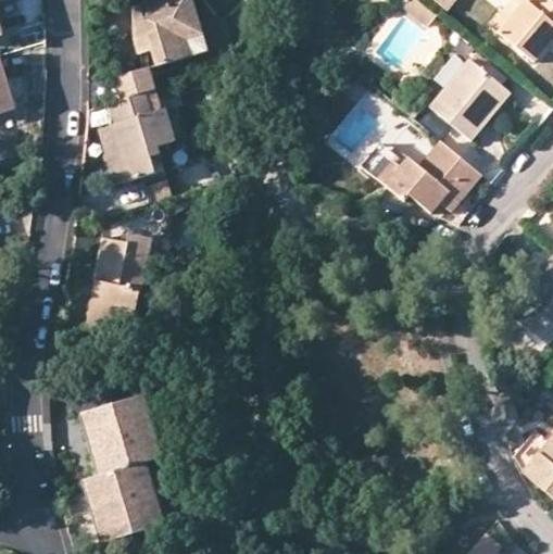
[(152,0),(130,7),(130,34),(145,29),(150,48),(155,66),(187,57),(181,39),(198,35),(189,0),(152,0)]
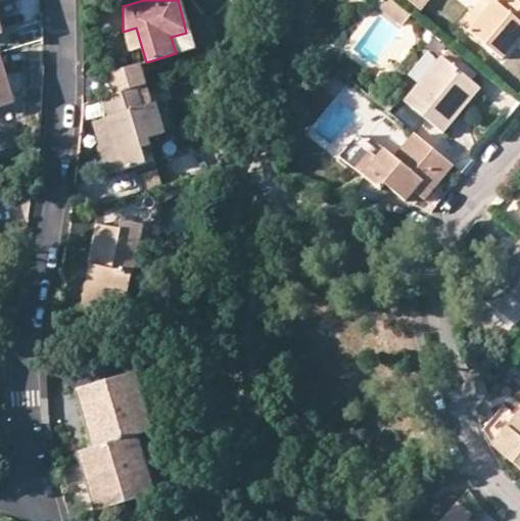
[(459,22),(467,30),(486,6),(479,0),(477,0),(459,22)]
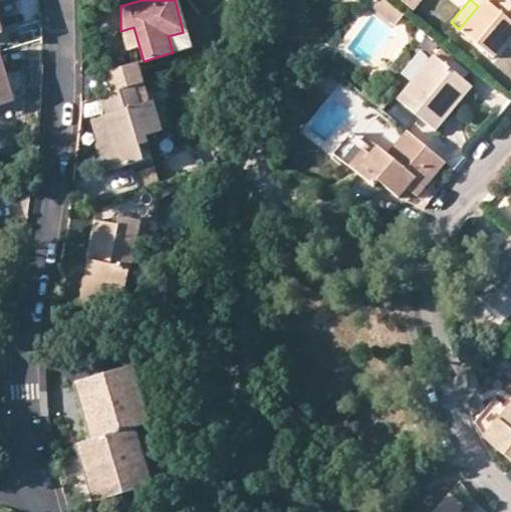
[(471,0),(478,6),(459,29),(491,56),(506,38),(510,32),(510,0),(471,0)]
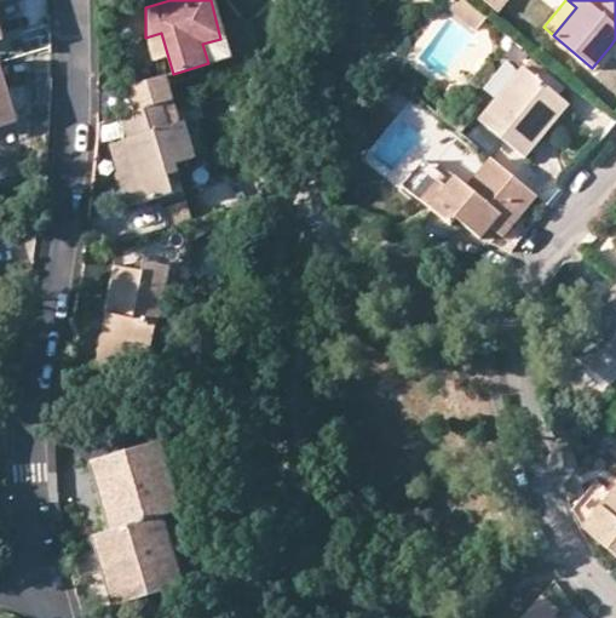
[(151,58),(167,53),(161,33),(145,38),(151,58)]
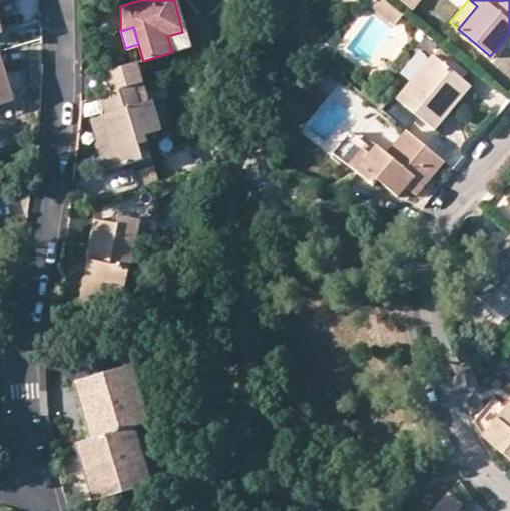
[(432,128),(451,105),(444,100),(462,78),(432,53),(395,97),(432,128)]
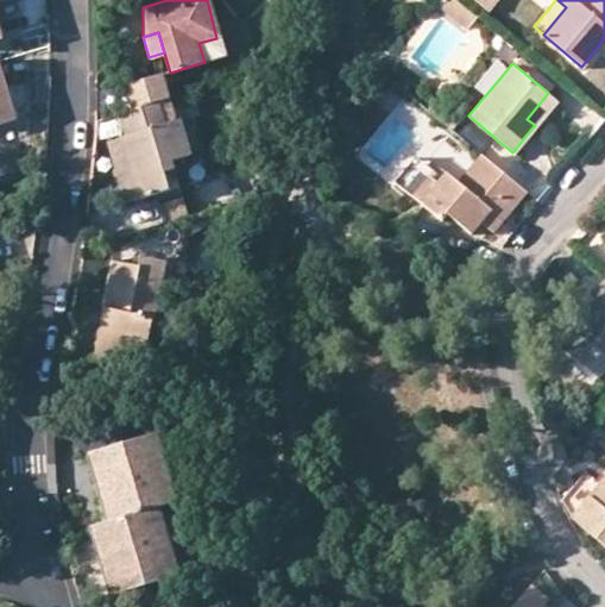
[(0,119),(13,116),(0,70),(0,119)]
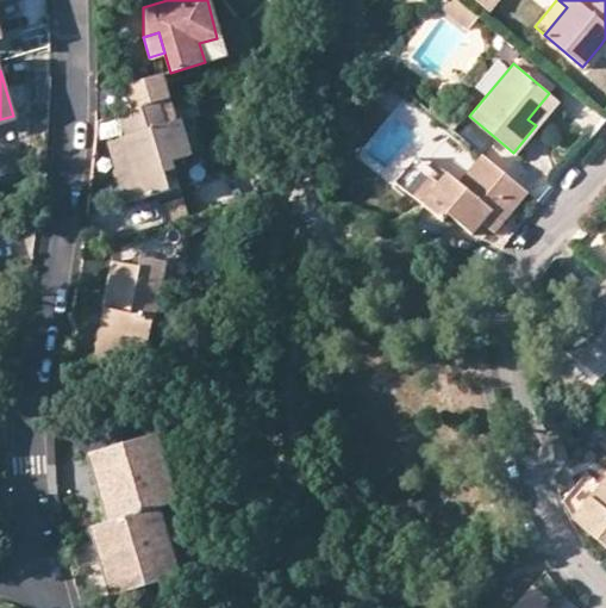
[(161,75),(125,86),(131,107),(158,100),(167,97),(161,75)]
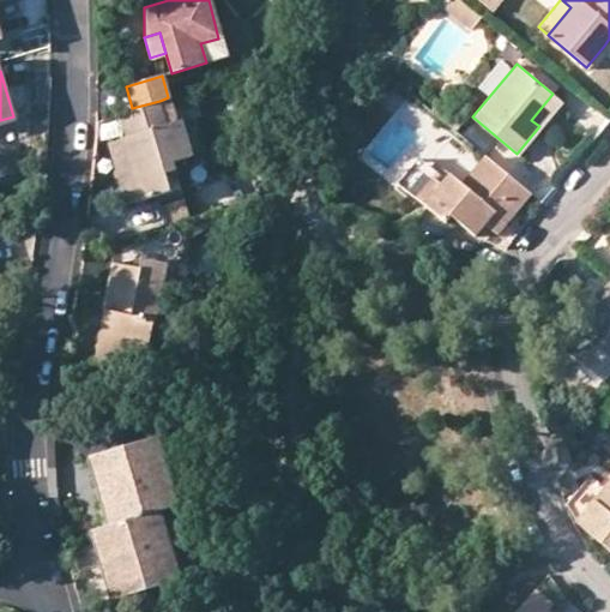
[(561,100),(553,94),(531,120),(539,126),(561,100)]
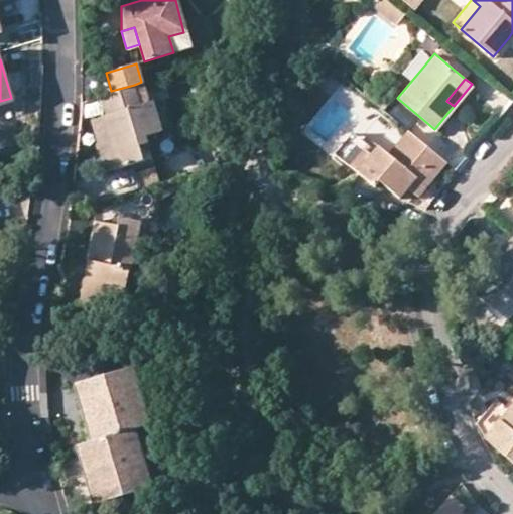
[(139,103),(134,85),(111,91),(105,93),(110,113),(102,115),(117,167),(143,160),(138,145),(146,142),(143,134),(159,129),(151,99),(139,103)]
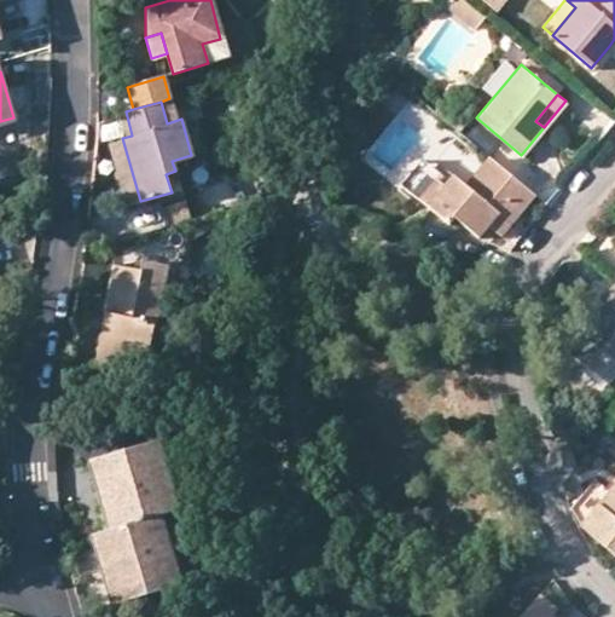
[(0,177),(18,173),(13,150),(0,153),(0,177)]
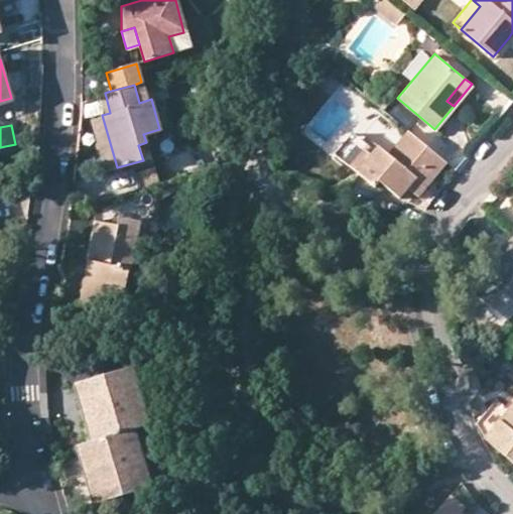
[(378,145),(371,154),(357,172),(373,185),(377,179),(398,197),(406,186),(415,175),(425,184),(444,160),(407,131),(388,153),(378,145)]
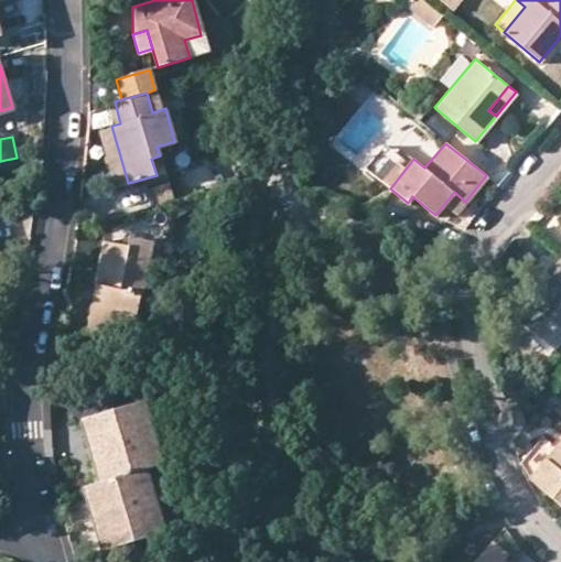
[(381,181),(390,188),(406,169),(397,162),(381,181)]
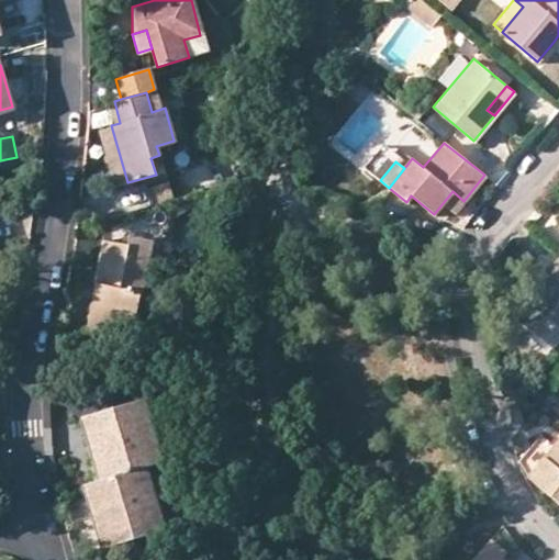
[(164,181),(143,189),(148,205),(169,198),(164,181)]
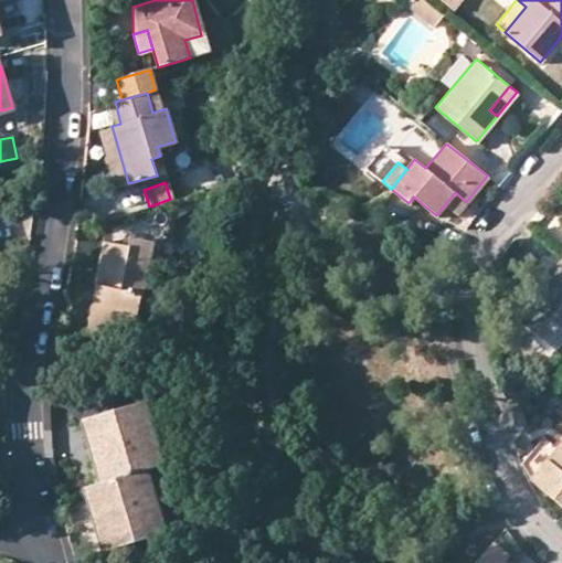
[(456,214),(466,202),(455,192),(445,204),(456,214)]
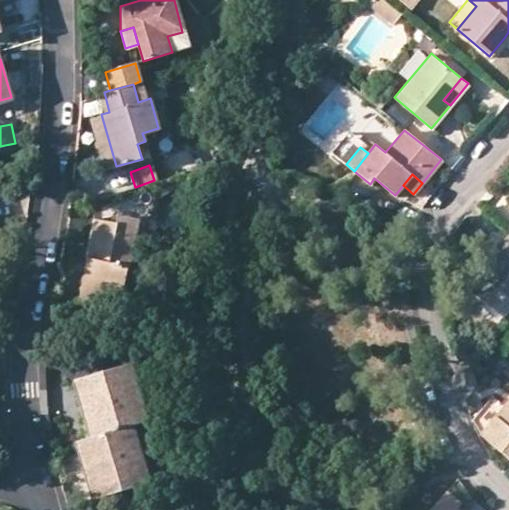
[(181,182),(178,176),(154,183),(142,236),(148,237),(158,194),(181,182)]
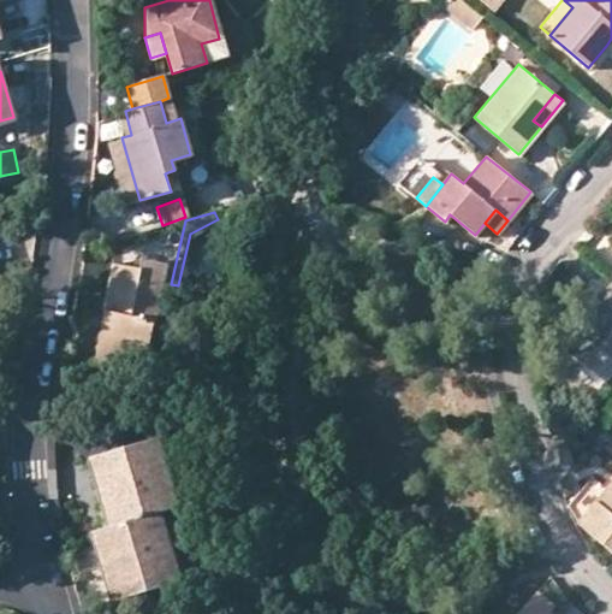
[(140,269),(114,264),(93,361),(120,367),(123,360),(146,365),(167,264),(142,259),(140,269)]
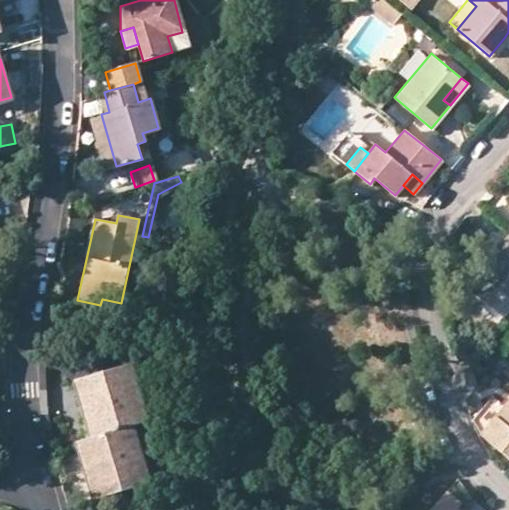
[(501,247),(485,269),(470,289),(502,315),(508,306),(508,231),(498,244),(501,247)]
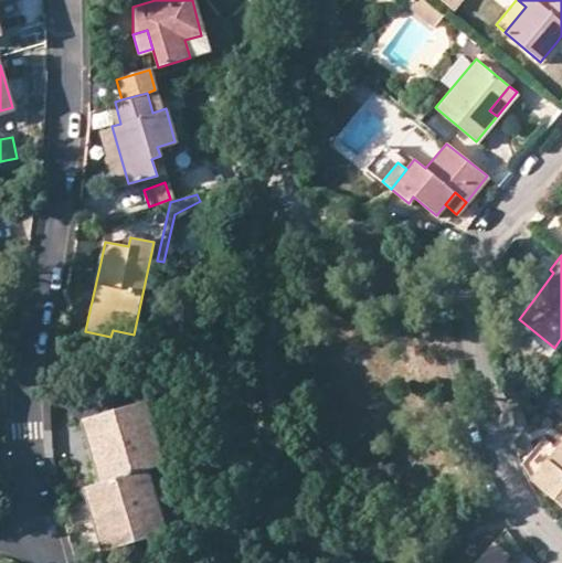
[(108,479),(145,468),(161,464),(144,401),(89,415),(108,479)]
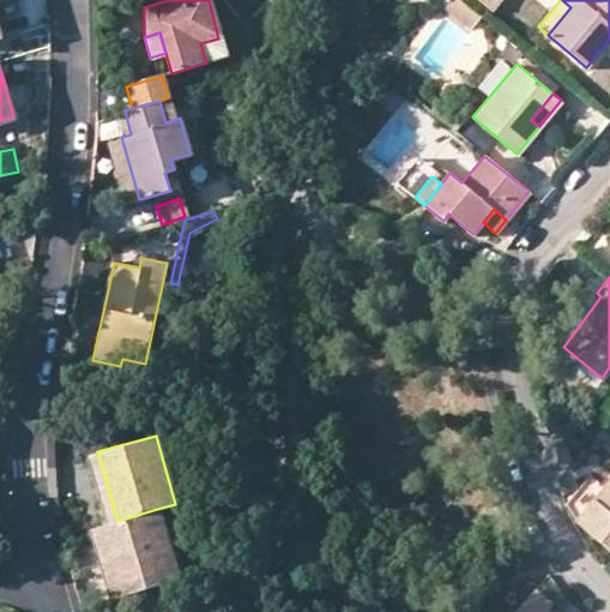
[(562,439),(553,442),(557,461),(567,459),(562,439)]
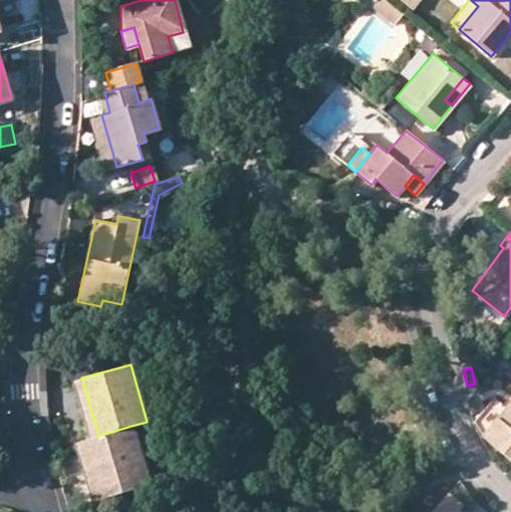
[(74,379),(89,438),(98,436),(81,377),(74,379)]
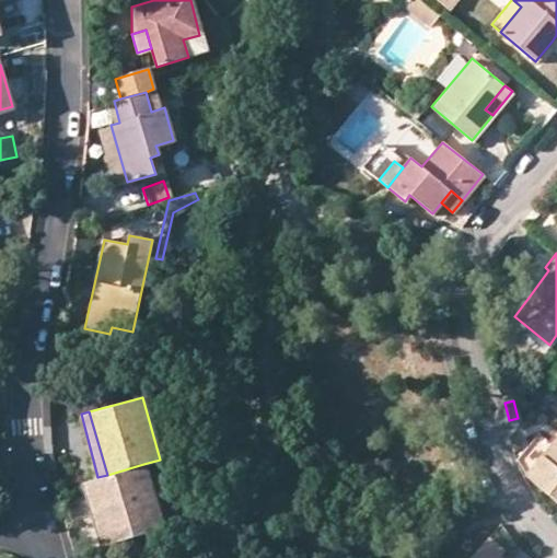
[(556,434),(524,476),(554,500),(556,496),(556,434)]
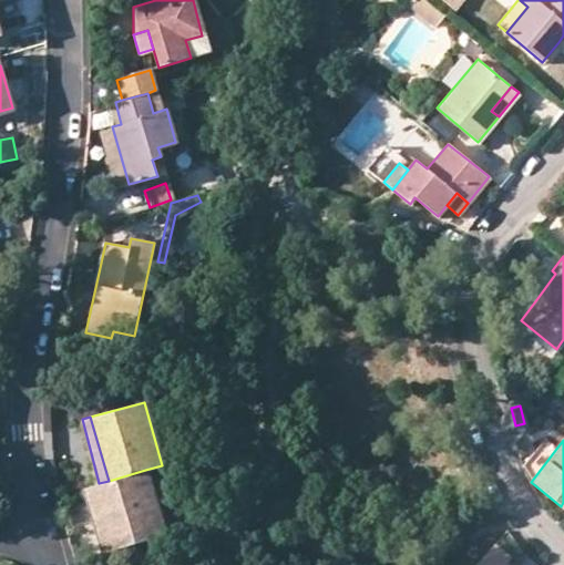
[(145,470),(109,481),(99,483),(92,485),(111,550),(164,533),(145,470)]
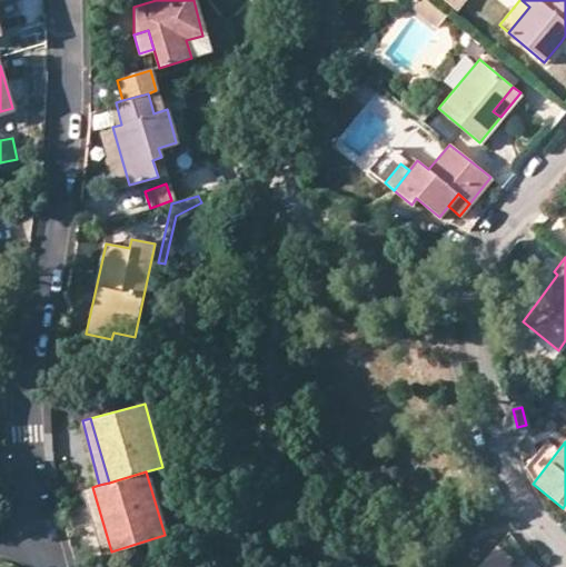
[(101,555),(111,551),(92,487),(82,490),(101,555)]
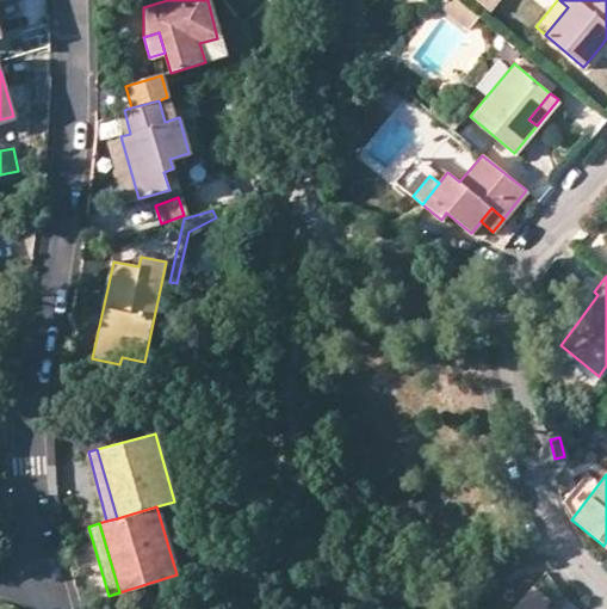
[(547,608),(545,607),(550,600),(533,585),(513,608),(547,608)]
